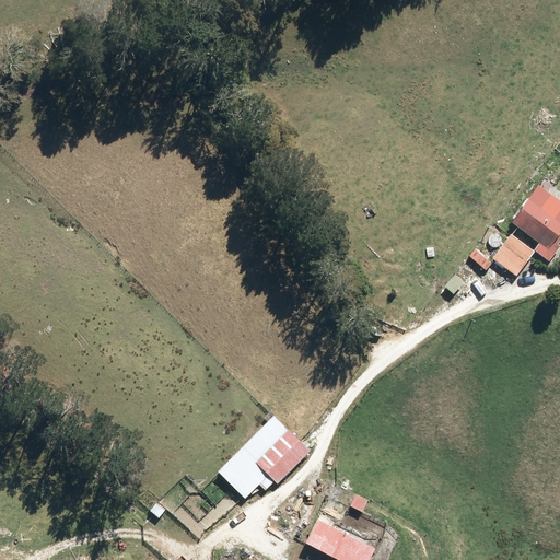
[(513,223),(540,244),(535,251),(550,261),(559,247),(558,246),(559,242),(559,201),(540,187),(513,223)]
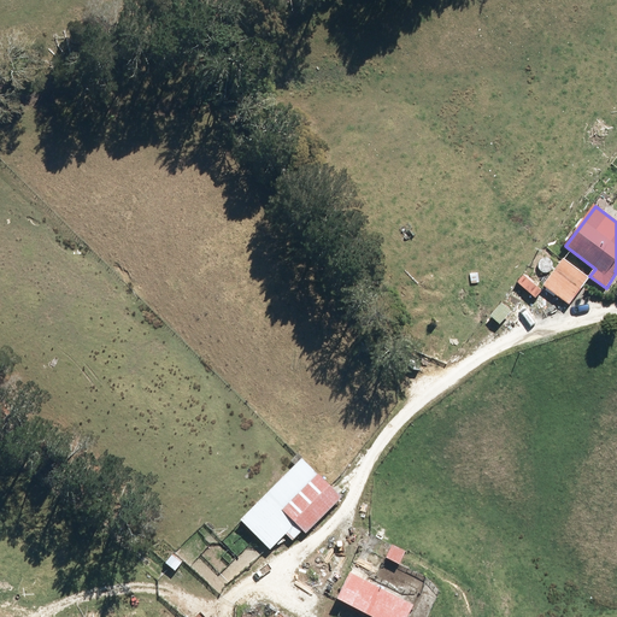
[(589,278),(563,259),(544,286),(569,305),(589,278)]
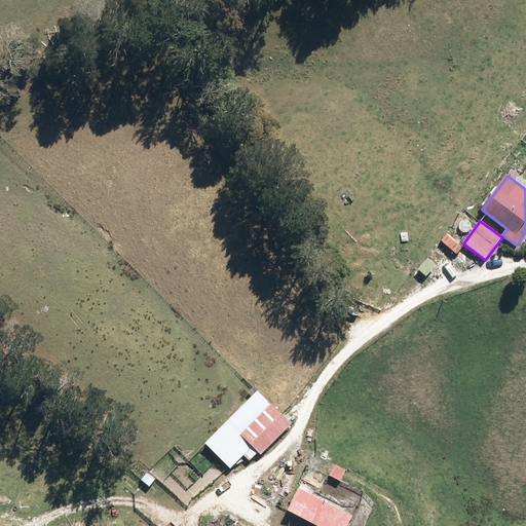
[(259,393),(207,445),(231,471),(245,457),(250,462),(258,453),(261,456),(292,426),(259,393)]
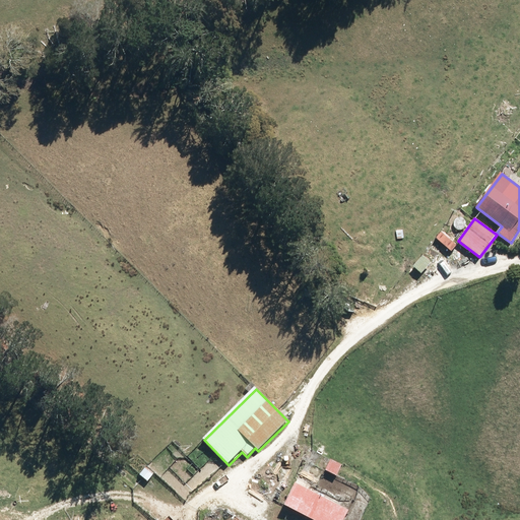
[(331,460),(326,470),(338,476),(344,467),(331,460)]
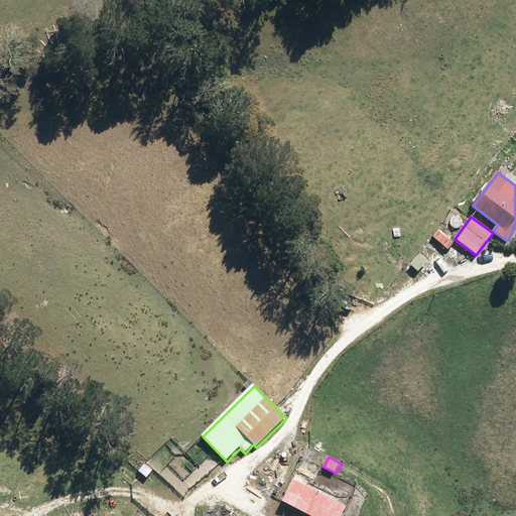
[(139,472),(147,478),(152,472),(144,465),(139,472)]
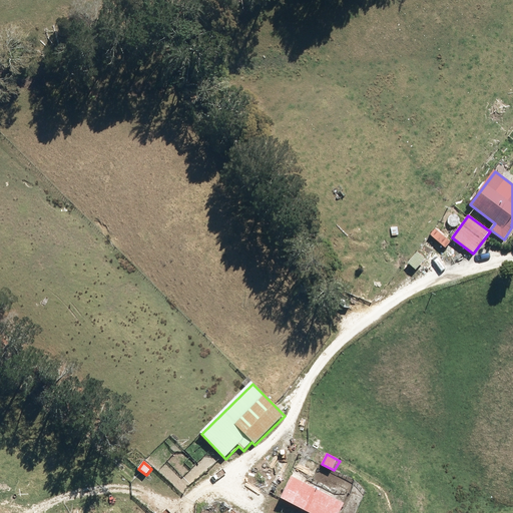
[(293,478),(282,500),(307,512),(341,512),(345,505),(293,478)]
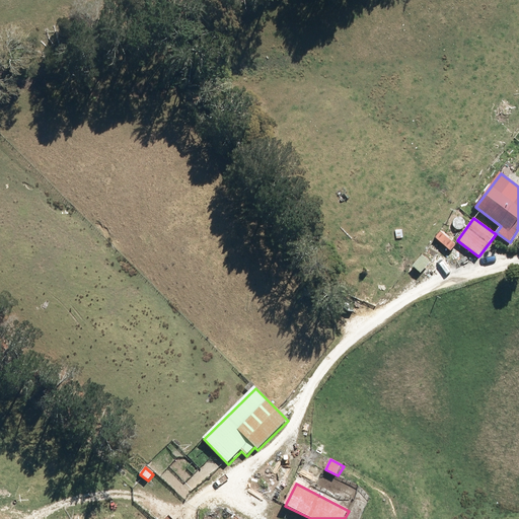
All buildings are outlined.
